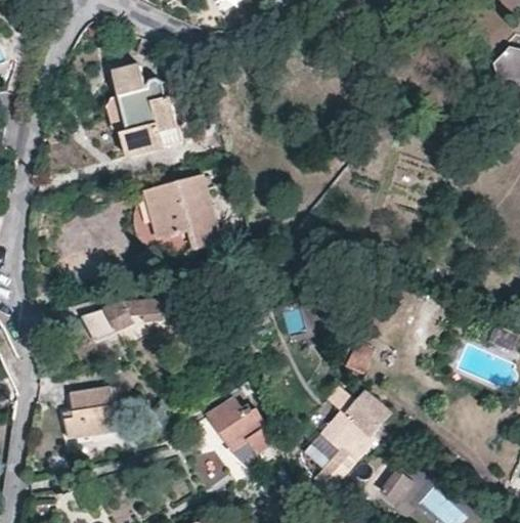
[(519,47),(509,45),(492,62),(497,77),(519,82),(519,47)]
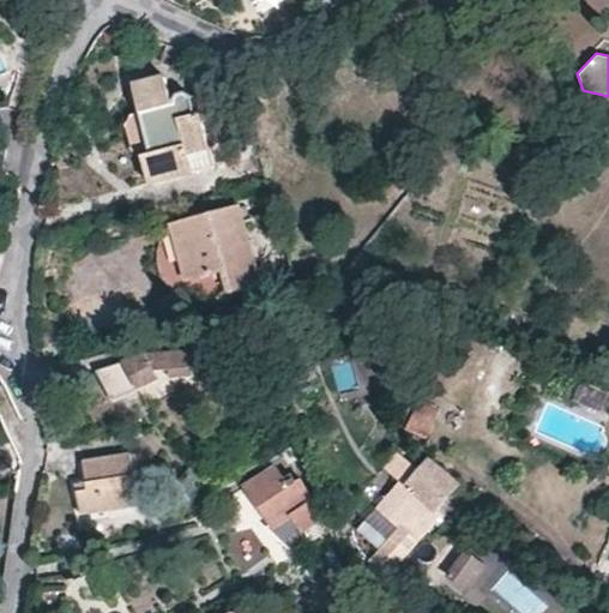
[(130,84),(136,112),(148,152),(138,155),(145,181),(211,164),(198,112),(193,113),(188,95),(180,91),(174,92),(169,101),(162,74),(130,84)]
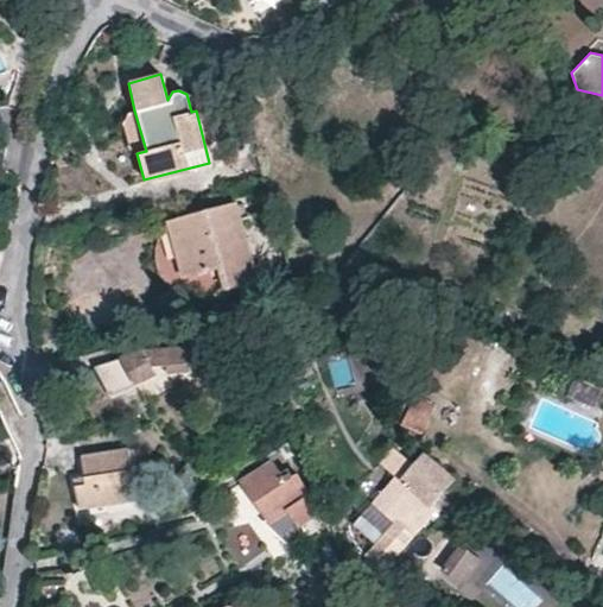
[(191,112),(196,111),(209,89),(202,86),(186,94),(191,112)]
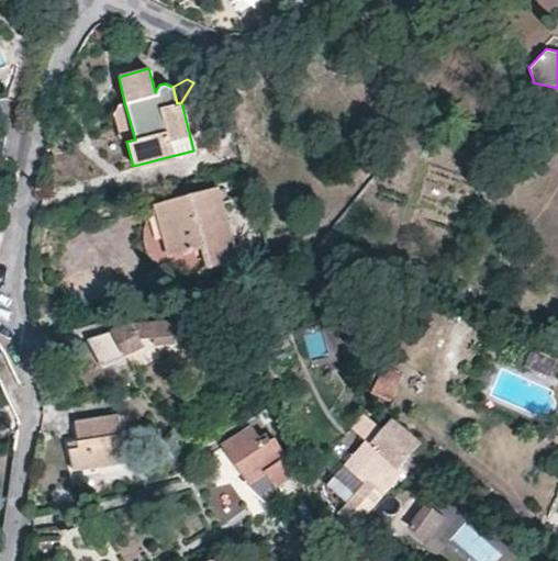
[(116,103),(111,114),(116,136),(126,142),(135,139),(124,102),(116,103)]
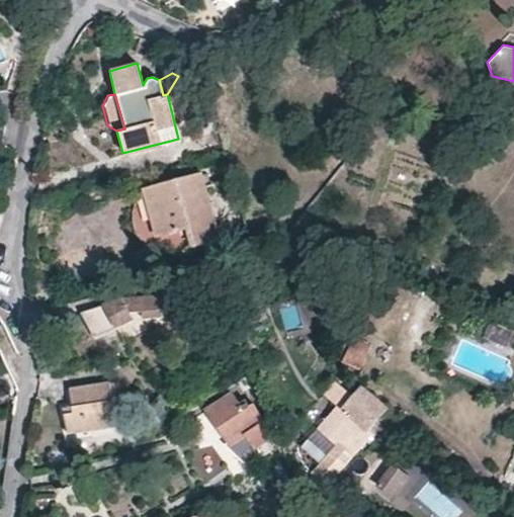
[(155,235),(186,227),(191,245),(218,238),(203,185),(198,173),(142,188),(155,235)]
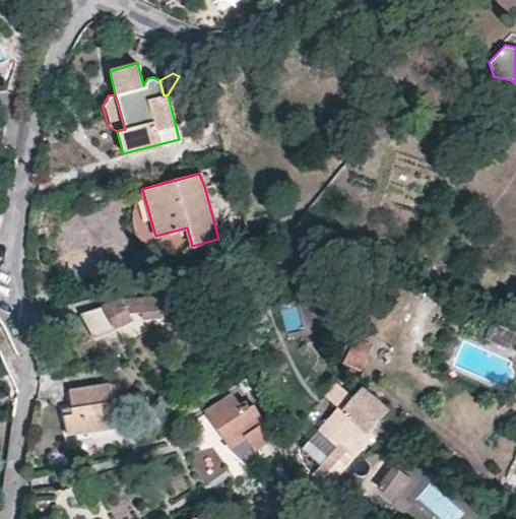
[(153,297),(121,298),(79,313),(93,338),(113,328),(131,318),(128,313),(141,312),(144,311),(144,307),(153,307),(153,297)]
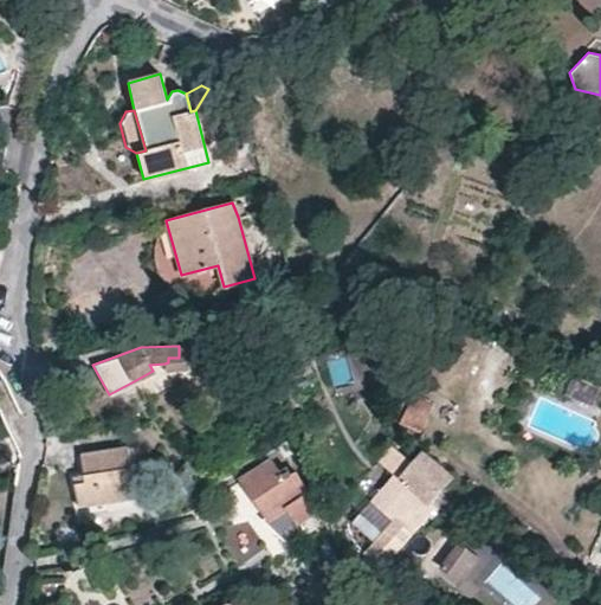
[(399,423),(417,431),(431,404),(412,394),(399,423)]
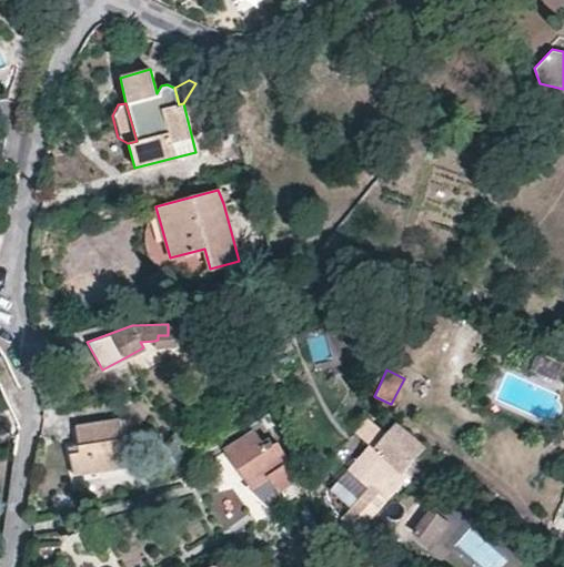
[(259,416),(263,427),(268,425),(272,432),(280,426),(274,407),(259,416)]
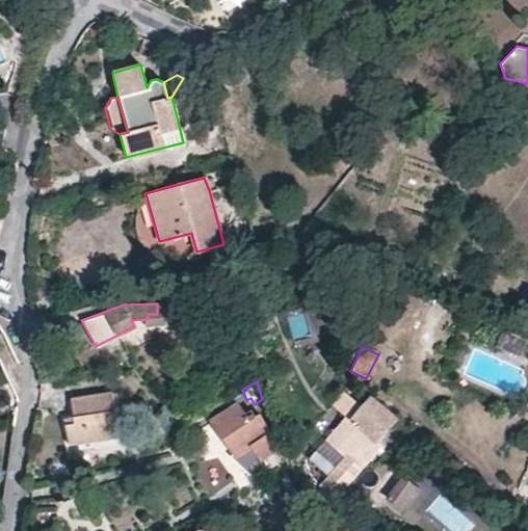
[(335,386),(325,403),(341,412),(350,394),(335,386)]
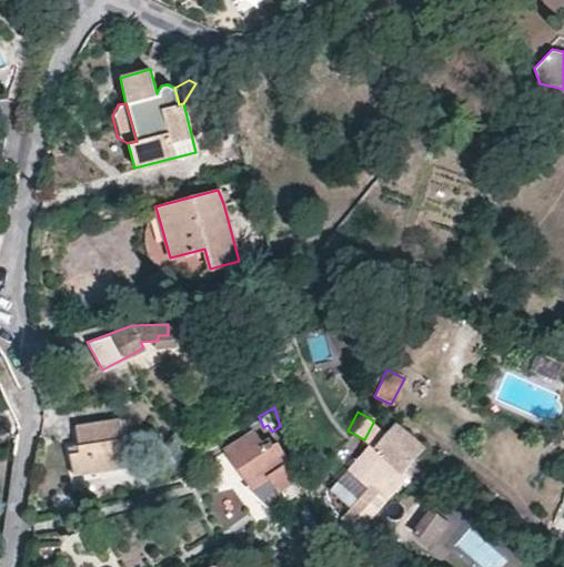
[(72,455),(74,472),(137,463),(134,435),(127,435),(123,416),(78,422),(80,442),(82,454),(72,455)]
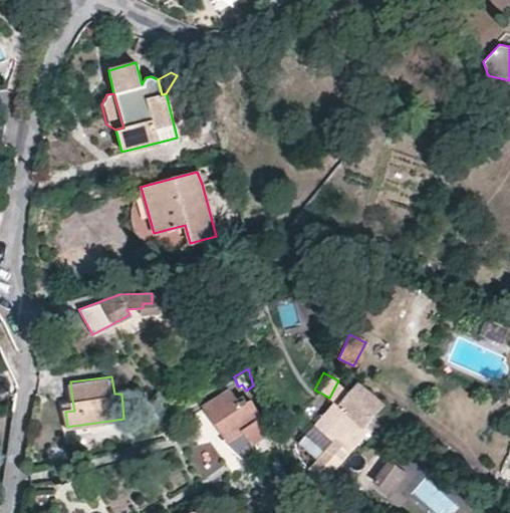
[(358,383),(339,406),(362,426),(381,403),(358,383)]
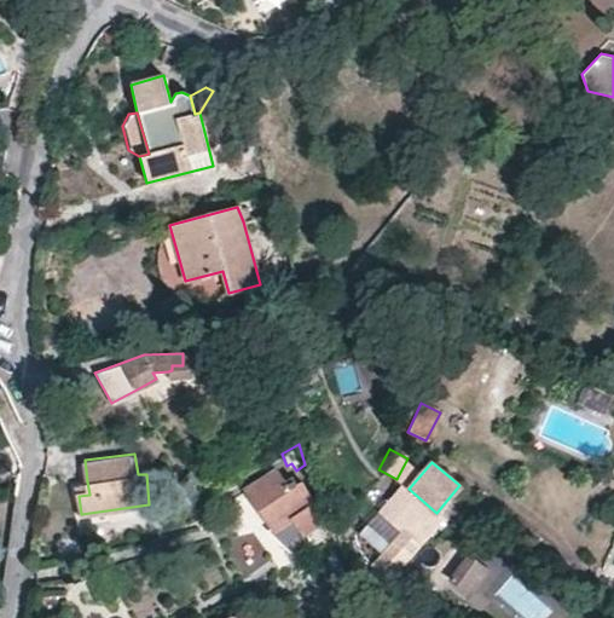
[(195,500),(206,489),(189,469),(177,480),(195,500)]
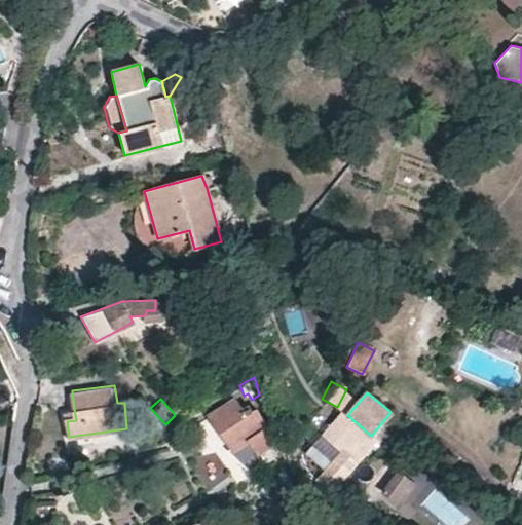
[(229,404),(207,416),(241,463),(271,441),(255,409),(251,411),(248,406),(241,408),(236,400),(229,404)]
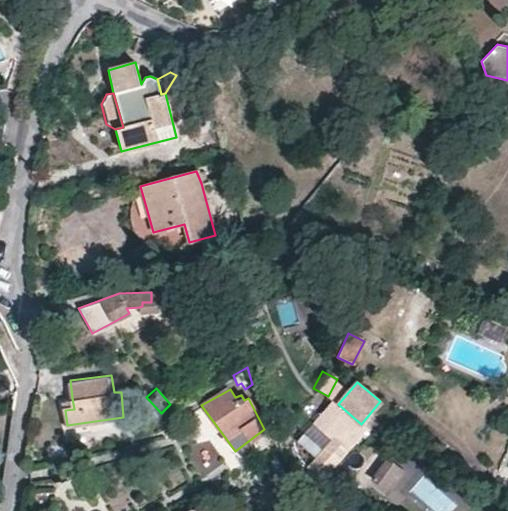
[(72,398),(63,399),(65,410),(74,409),(72,398)]
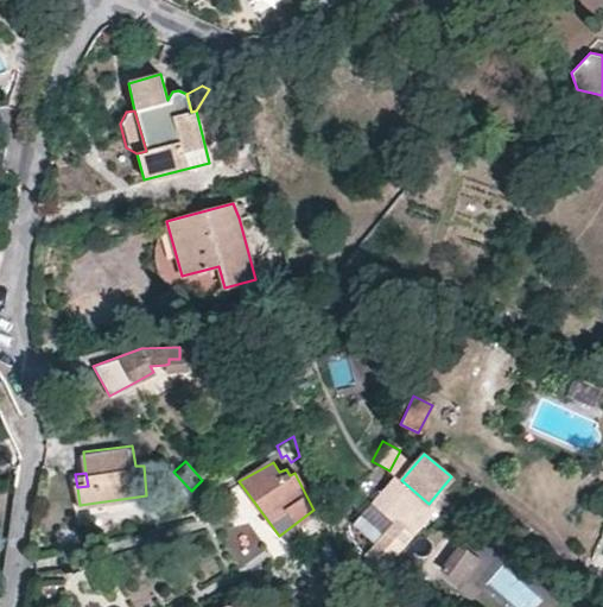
[(401,480),(391,498),(416,518),(429,504),(401,480)]
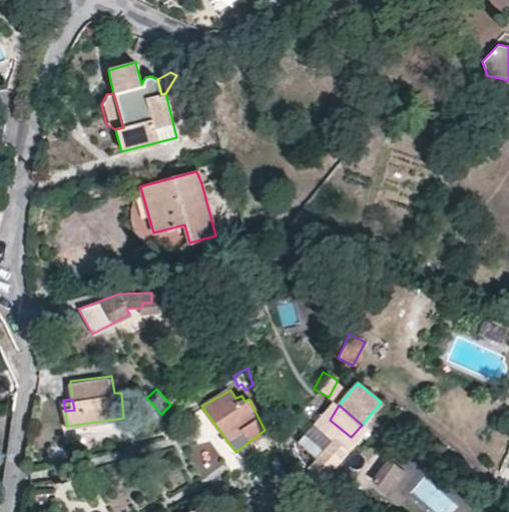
[(404,469),(388,458),(373,479),(388,490),(404,469)]
